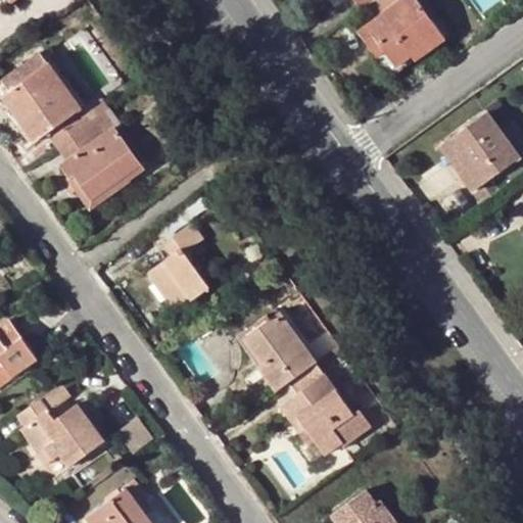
[(350,0),(359,10),(373,0),(350,0)]
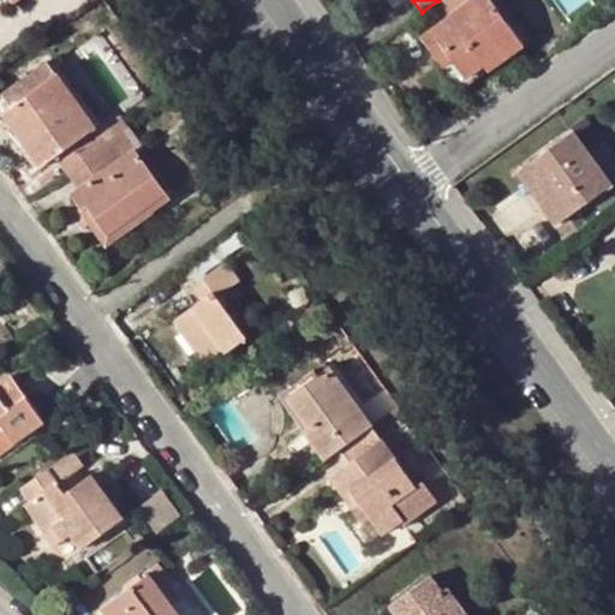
[(485,0),(476,0),(469,6),(435,30),(422,39),(435,59),(446,53),(452,61),(466,79),(483,69),(487,72),(520,48),(485,0)]
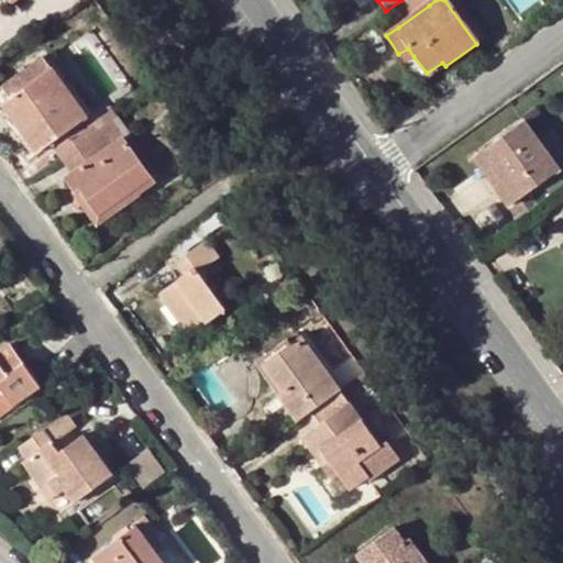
[(429,6),(426,0),(401,0),(386,11),(398,28),(429,6)]
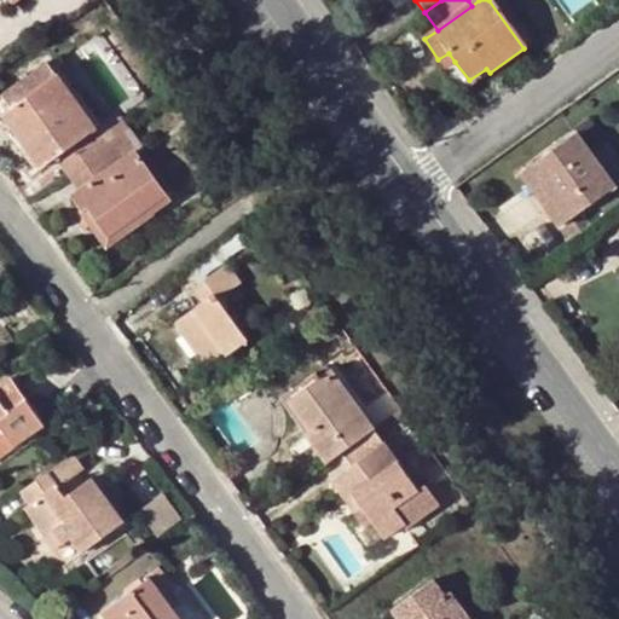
[(449,53),(438,59),(445,69),(455,62),(449,53)]
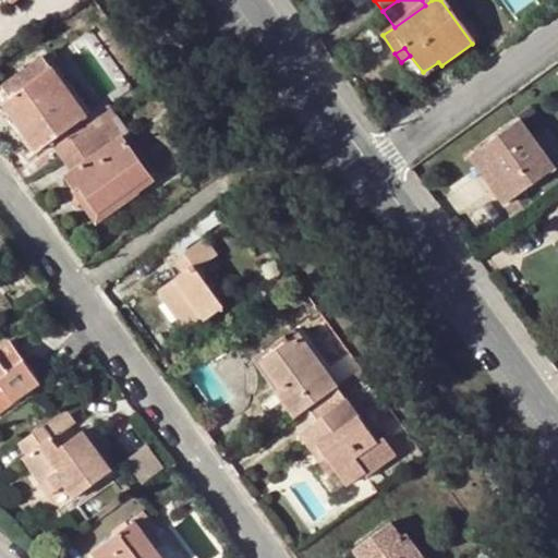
[(50,145),(60,158),(117,117),(109,107),(89,121),(43,58),(2,86),(11,99),(2,106),(37,154),(50,145)]
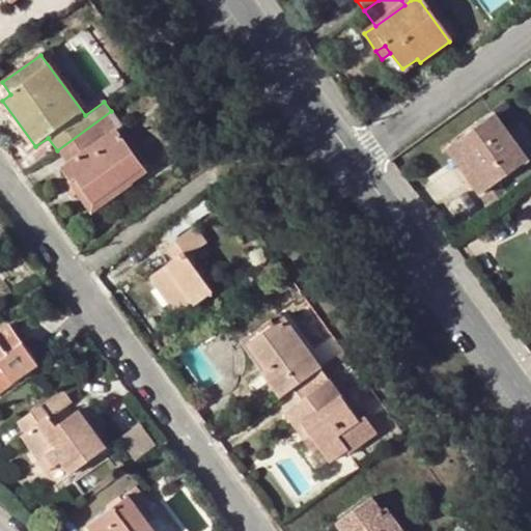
[(111,111),(57,150),(67,165),(60,170),(71,185),(77,180),(94,204),(127,182),(131,186),(145,175),(116,134),(122,129),(111,111)]
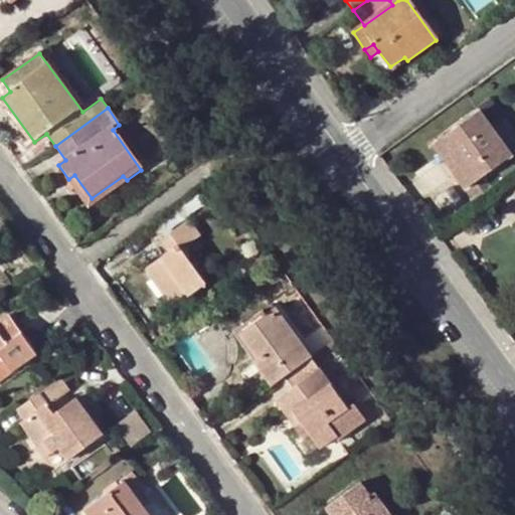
[(433,146),(443,160),(452,154),(472,183),(510,157),(480,112),(453,131),(442,139),(433,146)]
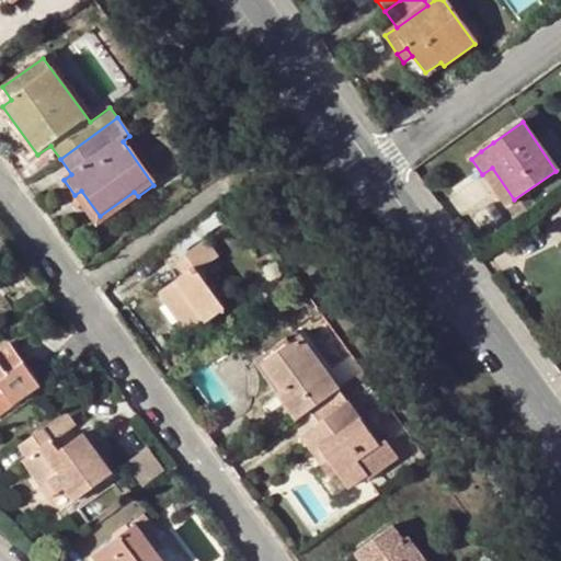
[(476,142),(481,151),(493,142),(487,133),(476,142)]
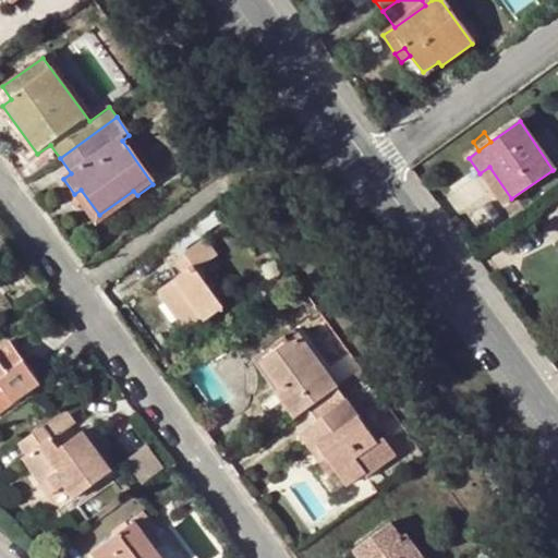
[(489,167),(480,173),(502,206),(511,198),(489,167)]
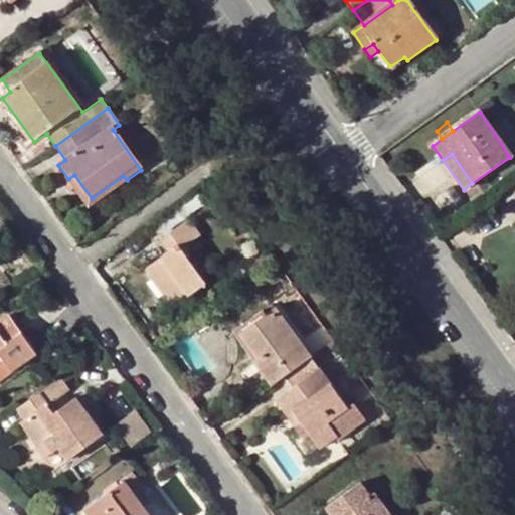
[(74,175),(68,179),(89,207),(127,180),(123,176),(92,198),(74,175)]
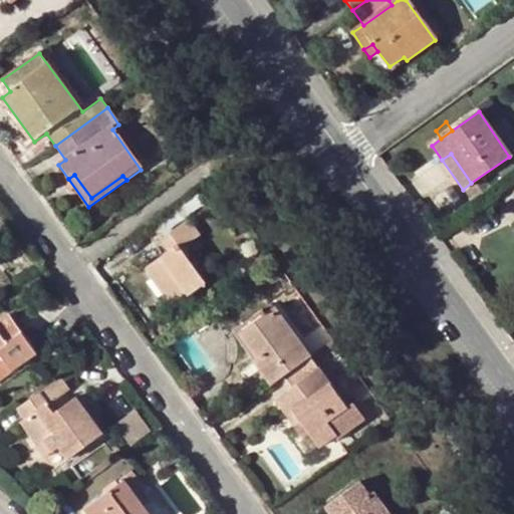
[(187,221),(161,240),(168,251),(144,269),(167,303),(182,292),(187,298),(203,285),(180,251),(198,238),(187,221)]
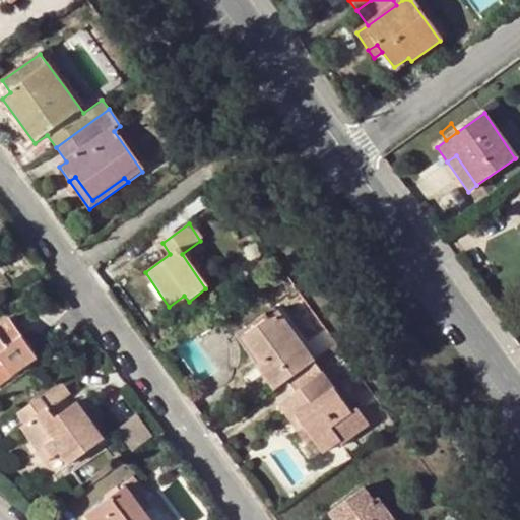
[(241,336),(260,363),(264,369),(260,372),(273,390),(286,380),(296,393),(279,405),(289,420),(296,416),(304,429),(323,454),(336,445),(359,429),(276,312),(241,336)]
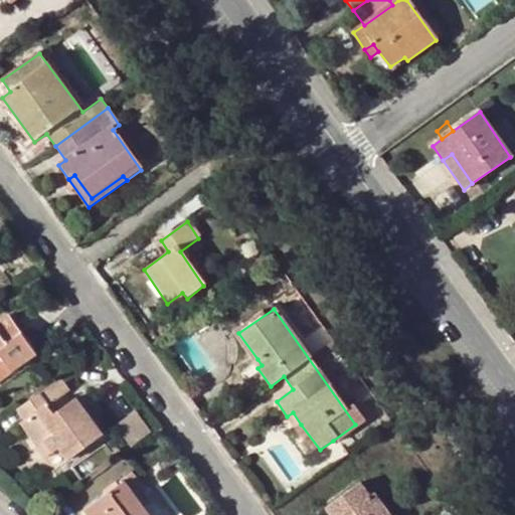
[(8,316),(0,321),(0,380),(35,354),(8,316)]
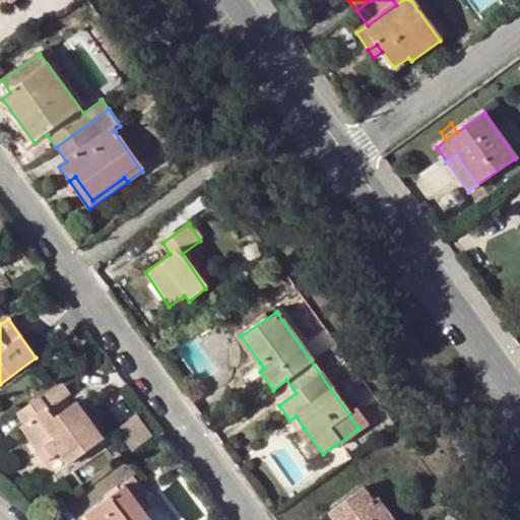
[(56,417),(50,409),(41,397),(16,413),(25,425),(20,429),(46,463),(59,454),(67,465),(104,440),(75,402),(62,413),(56,417)]
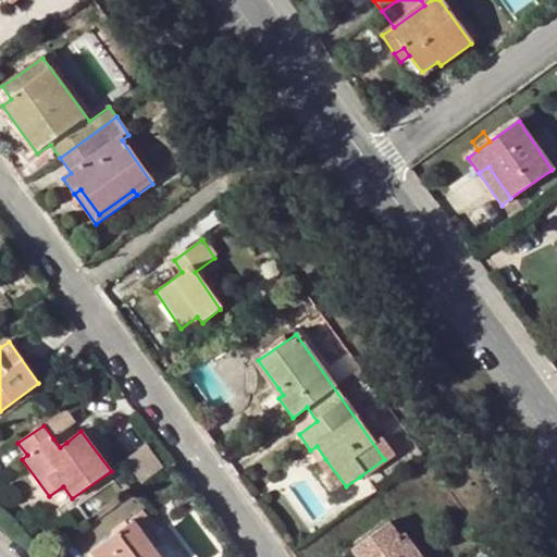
[(60,433),(53,438),(60,447),(66,443),(60,433)]
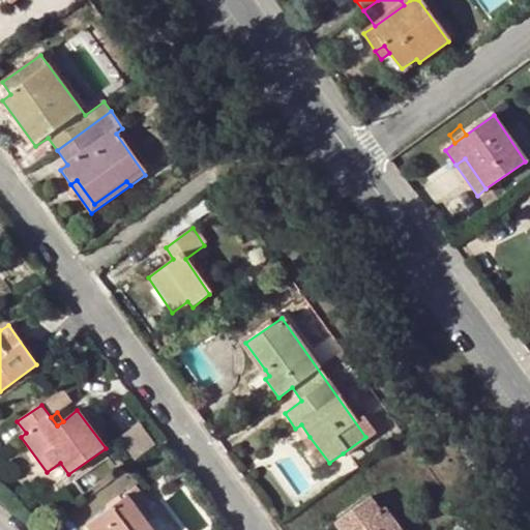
[(156,443),(140,421),(118,437),(135,460),(156,443)]
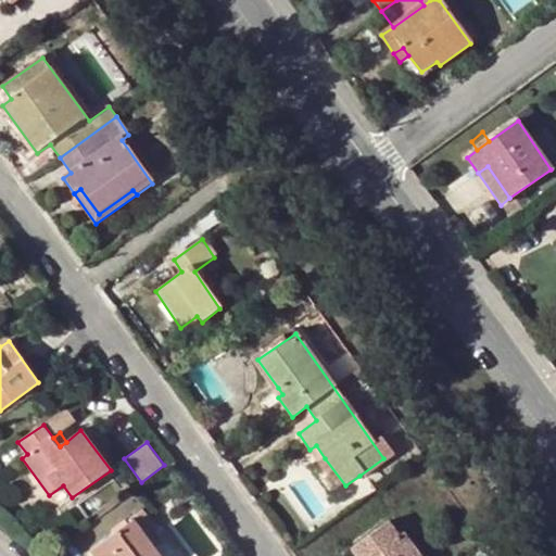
[(316,445),(310,450),(318,462),(325,458),(316,445)]
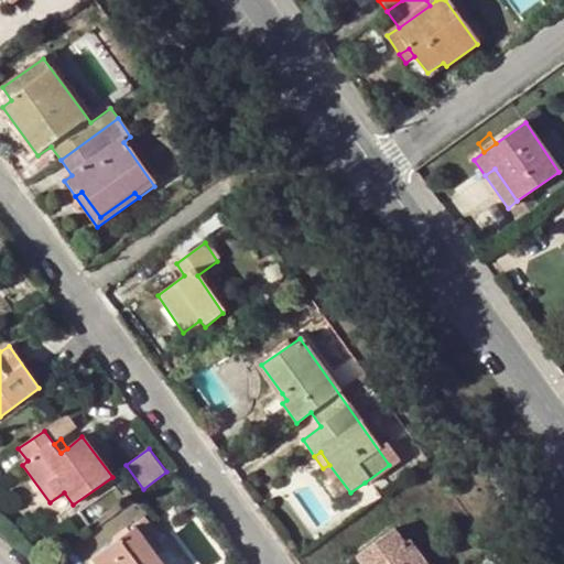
[(368,488),(365,483),(350,492),(354,499),(368,488)]
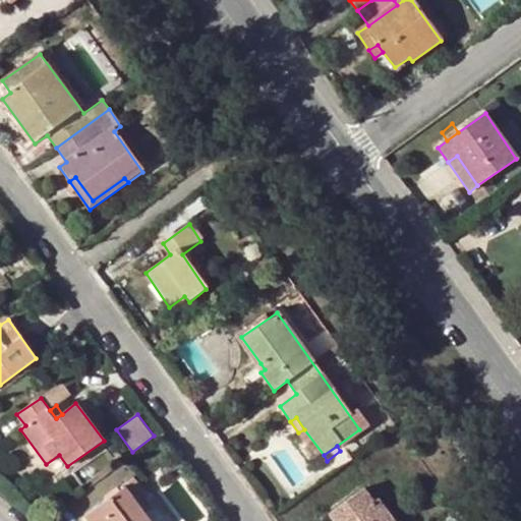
[(150,520),(126,487),(85,517),(89,520),(150,520)]
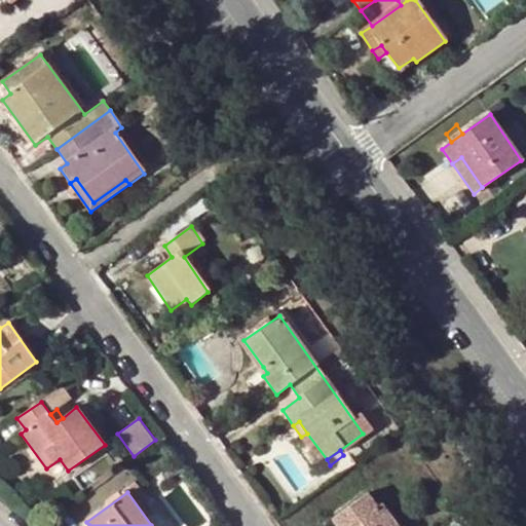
[(397,525),(382,505),(378,509),(368,495),(331,521),(334,525),(397,525)]
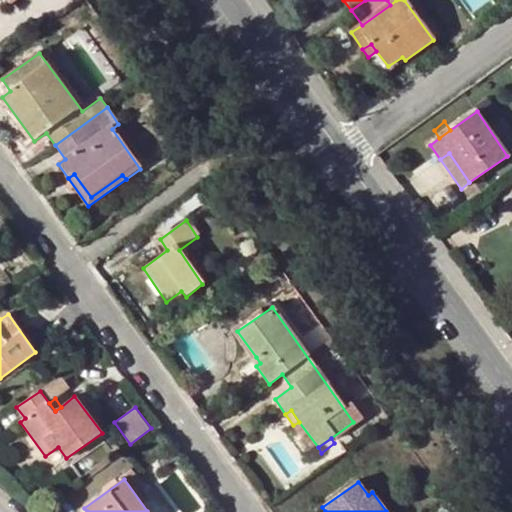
All buildings are outlined.
